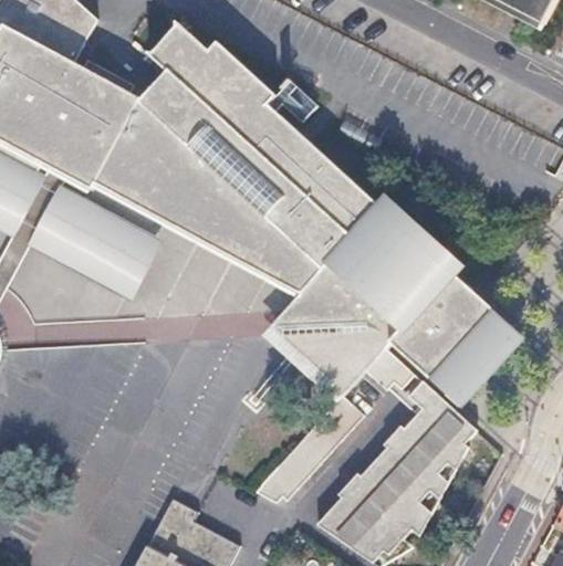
[(475,430),(393,356),(386,349),(391,345),(394,339),(389,335),(407,304),(437,322),(469,287),(451,271),(446,276),(320,159),(314,166),(300,152),(293,158),(281,147),(288,140),(230,87),(222,96),(180,58),(167,72),(146,94),(86,60),(82,67),(73,62),(95,21),(72,0),(0,0),(0,215),(9,220),(50,148),(56,152),(59,153),(62,145),(76,153),(72,160),(75,163),(91,171),(87,178),(160,219),(165,212),(306,292),(326,303),(329,341),(362,338),(363,371),(377,385),(383,390),(391,383),(419,409),(314,525),(368,564),(379,552),(384,556),(409,530),(417,537),(467,447),(462,443),(475,430)]
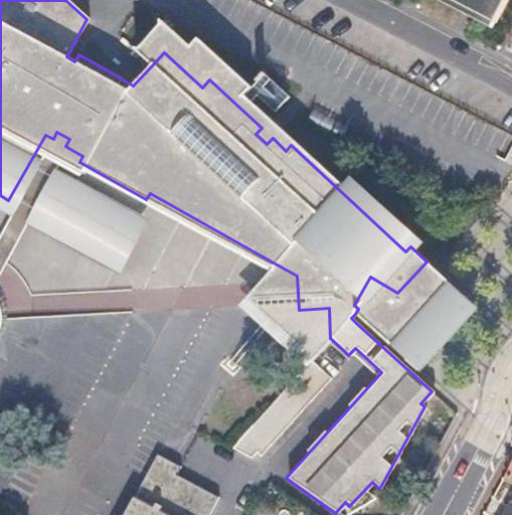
[(454,0),(492,19),(501,0),(454,0)]
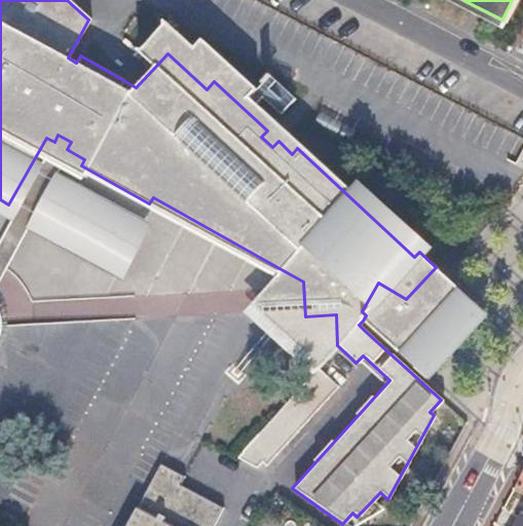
[(272,147),(278,141),(292,154),(297,148),(414,257),(419,252),(302,143),(224,70),(167,17),(138,50),(155,67),(167,53),(207,89),(214,81),(267,130),(261,137),(272,147)]
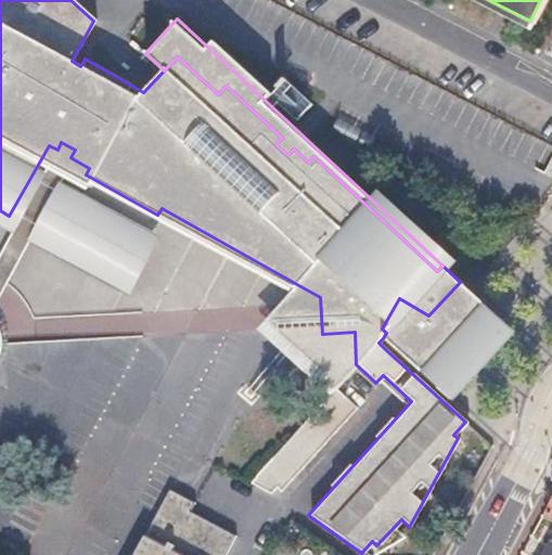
[(162,240),(61,183),(66,173),(74,159),(71,157),(75,150),(61,142),(58,150),(55,149),(49,145),(9,216),(0,210),(0,228),(1,229),(8,232),(0,246),(0,292),(28,242),(128,299),(162,240)]
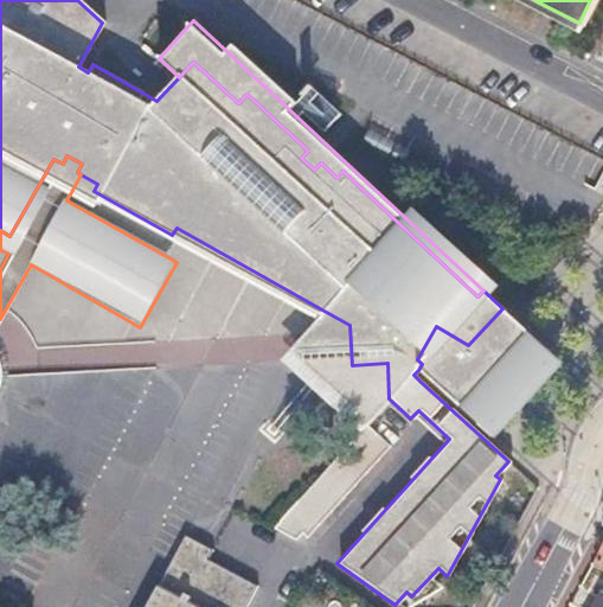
[(97,184),(81,174),(72,190),(89,199),(94,191),(97,184)]
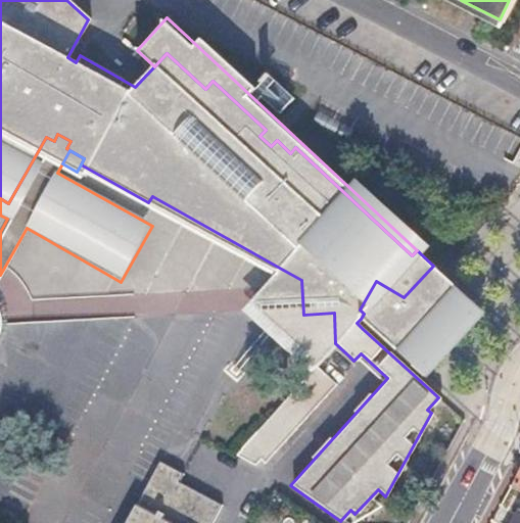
[(404,297),(376,281),(360,310),(364,314),(361,319),(425,377),(483,313),(437,270),(433,266),(404,297)]
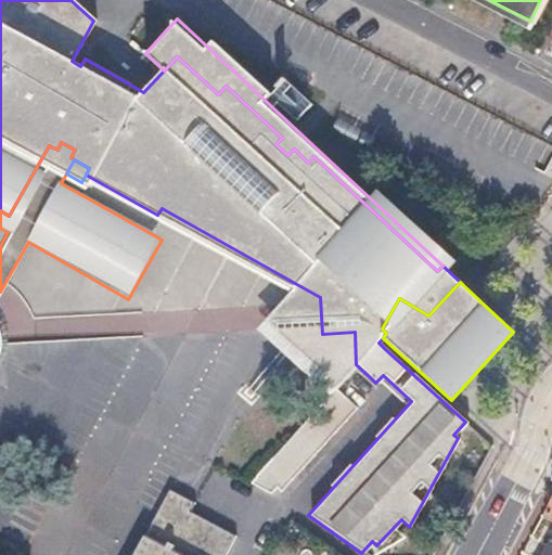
[(300,286),(267,322),(336,386),(356,364),(355,332),(322,334),(320,297),(300,286)]
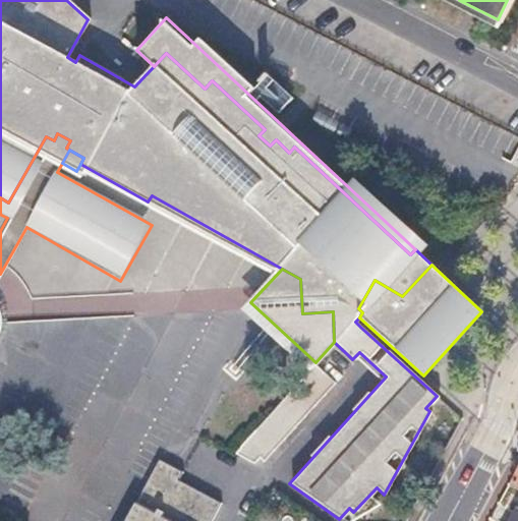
[(332,383),(312,365),(233,454),(250,464),(257,456),(263,460),(332,383)]
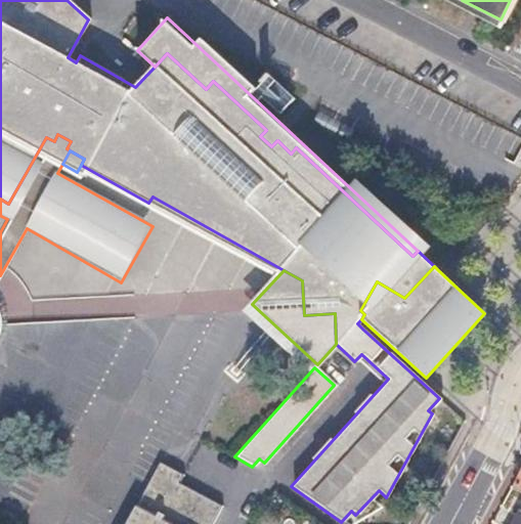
[(184,472),(162,461),(126,523),(211,523),(223,504),(179,481),(184,472)]
